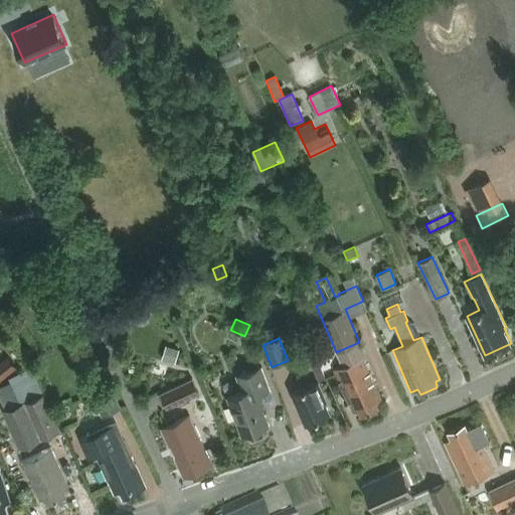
[(166,346),(162,360),(175,363),(179,349),(166,346)]
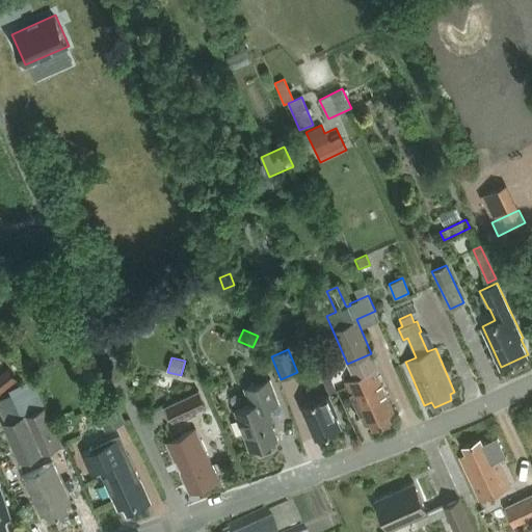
[(336,386),(323,360),(315,364),(321,379),(324,378),(328,389),(336,386)]
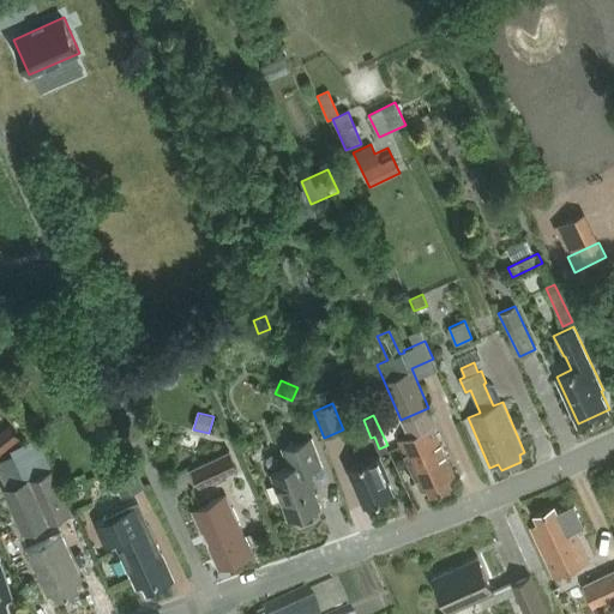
[(449,480),(456,476),(433,425),(398,440),(421,492),(428,488),(431,495),(451,486),(449,480)]
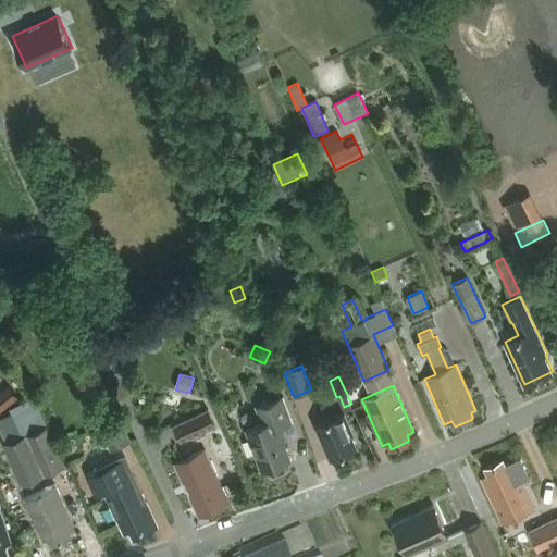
[(21,387),(2,403),(7,409),(26,394),(21,387)]
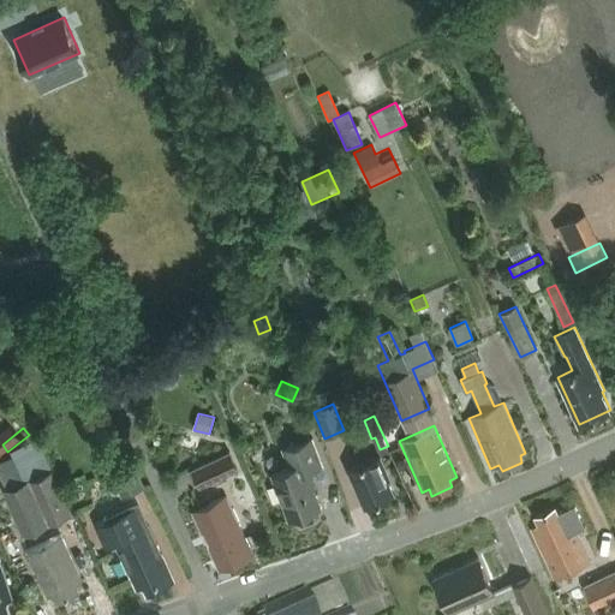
[(315,519),(316,508),(321,506),(306,470),(322,464),(311,437),(280,449),(287,467),(272,473),(288,518),(293,517),(302,524),(315,519)]
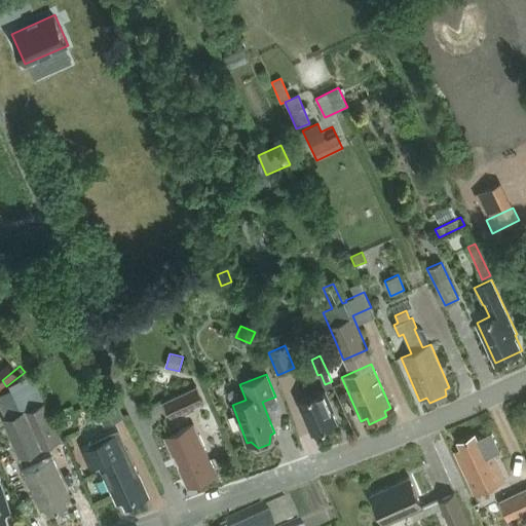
[(20,411),(3,418),(21,456),(60,439),(32,375),(14,383),(8,386),(9,389),(20,411)]
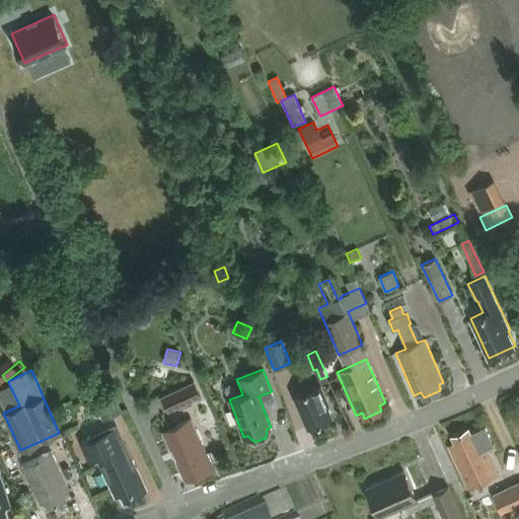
[(162,396),(169,412),(202,396),(195,381),(162,396)]
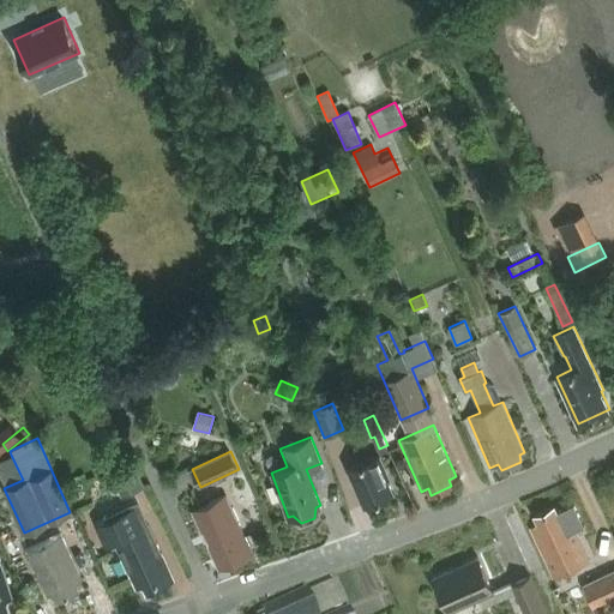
[(365,505),(391,493),(383,473),(385,471),(378,455),(349,468),(365,505)]
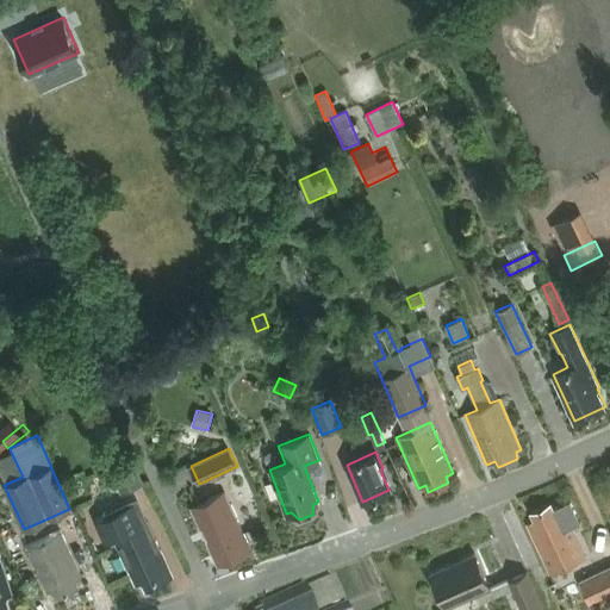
[(129,454),(113,461),(128,491),(143,484),(129,454)]
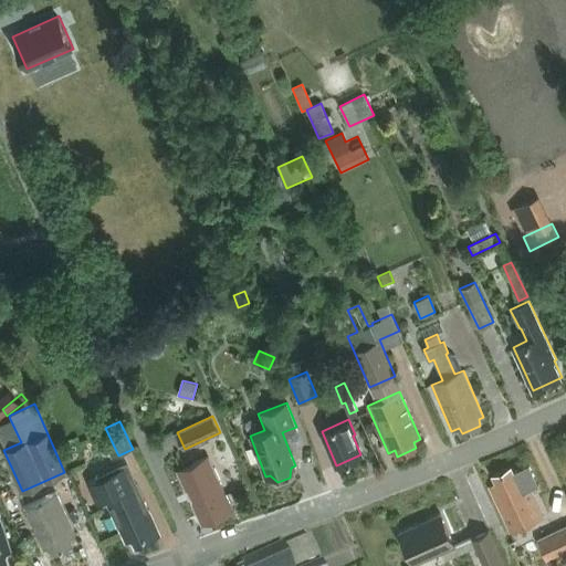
[(207,522),(232,510),(208,457),(178,471),(199,517),(203,514),(207,522)]
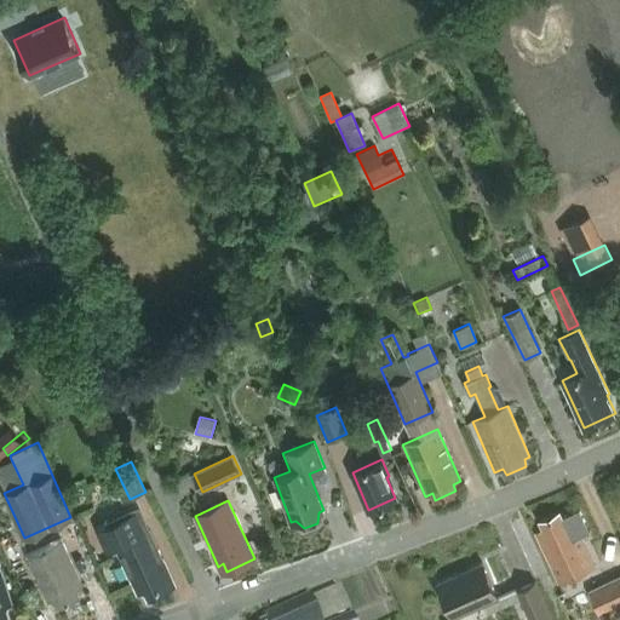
[(561,583),(596,566),(581,535),(591,530),(580,509),(563,516),(561,511),(541,521),(545,528),(537,532),(561,583)]
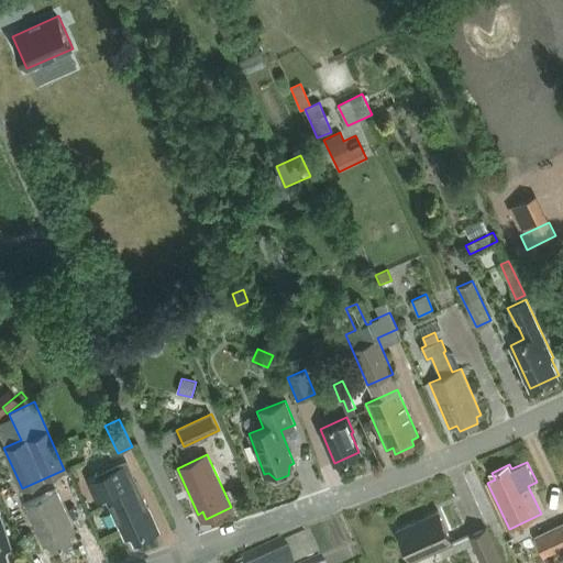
[(131,484),(122,465),(87,481),(96,501),(106,497),(124,539),(131,536),(134,543),(158,532),(136,482),(131,484)]
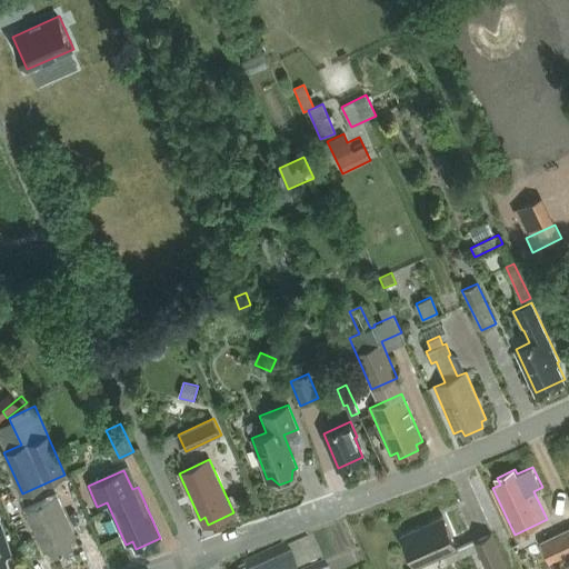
[(69,541),(75,538),(56,496),(25,509),(43,552),(49,550),(52,557),(72,548),(69,541)]
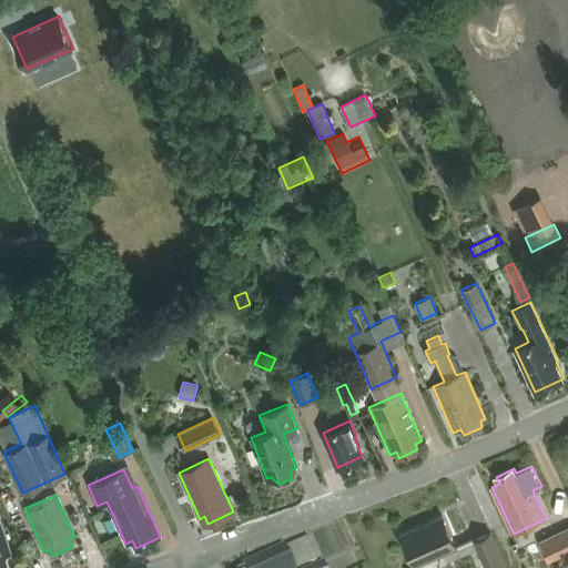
[(455,547),(442,515),(401,533),(415,565),(455,547)]
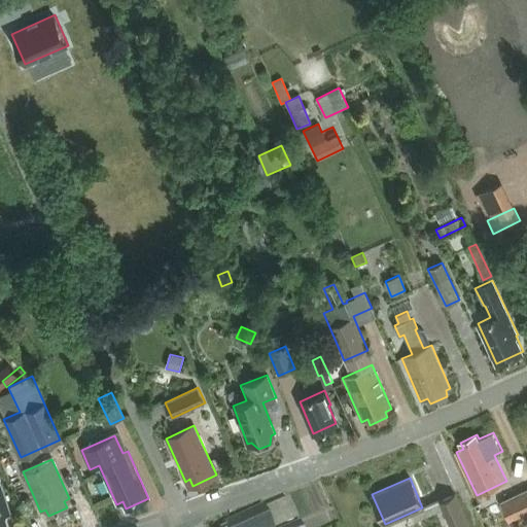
[(0,526),(10,526),(6,514),(10,512),(0,480),(0,526)]
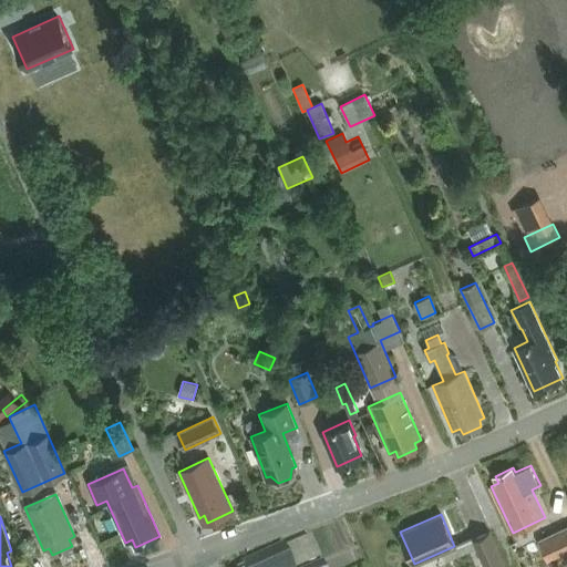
[(566,554),(566,528),(538,542),(548,563),(566,554)]
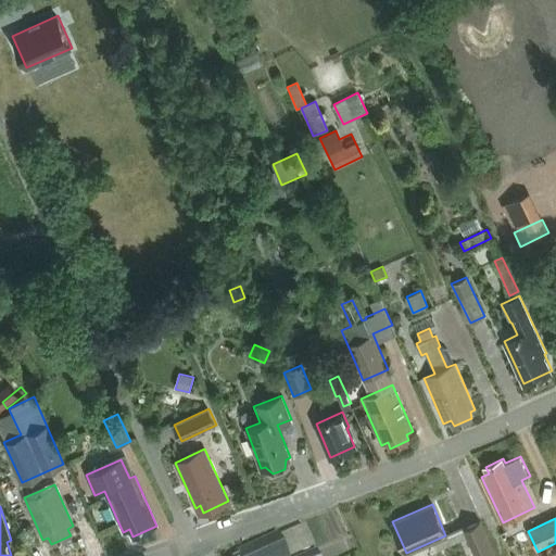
[(495,555),(481,520),(463,528),(475,555),(495,555)]
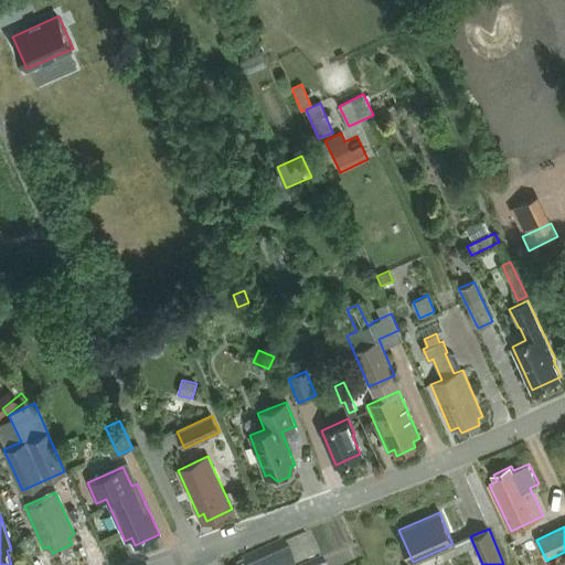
[(323,564),(322,561),(312,564),(292,564),(283,543),(241,562),(242,564),(323,564)]
